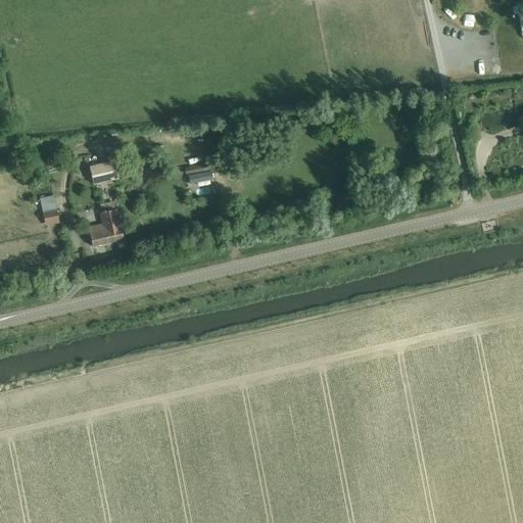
[(480,24),(489,22),(488,11),(478,13),(480,24)]
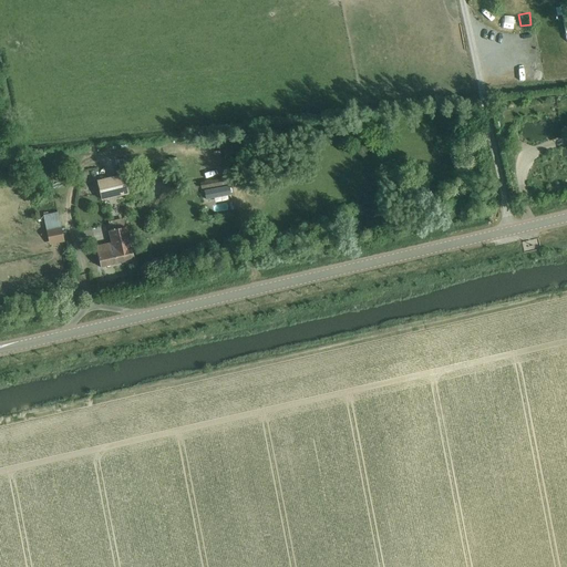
[(86,161),(100,161),(99,150),(86,150),(86,161)]
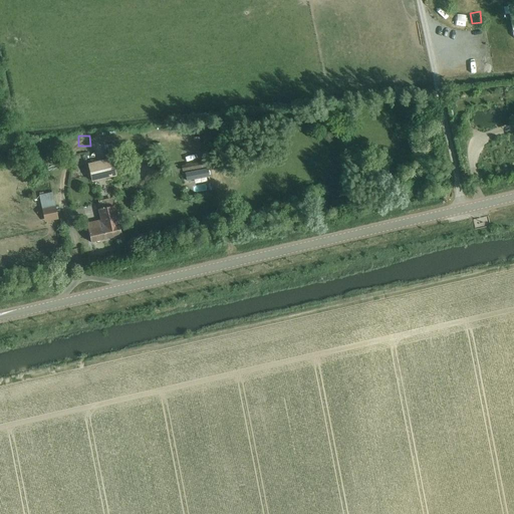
[(88,165),(92,181),(115,176),(111,159),(88,165)]
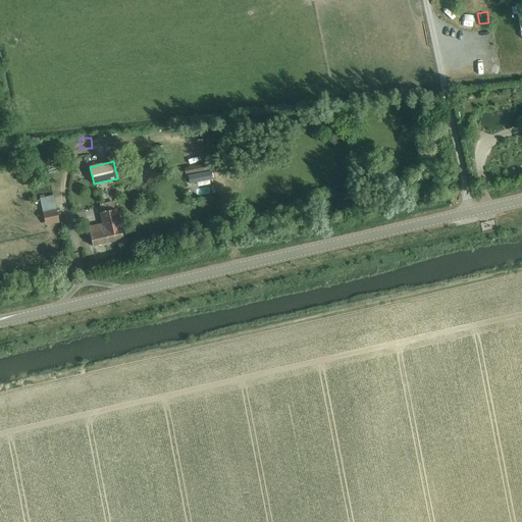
[(206,177),(204,170),(188,173),(189,180),(185,181),(187,188),(209,184),(208,176),(206,177)]
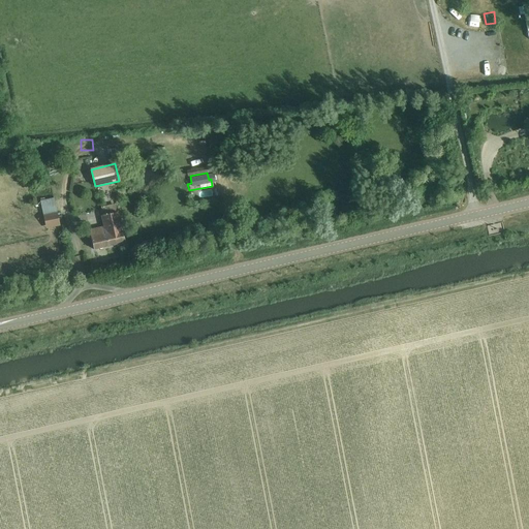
[(54,199),(41,203),(45,224),(59,221),(54,199)]
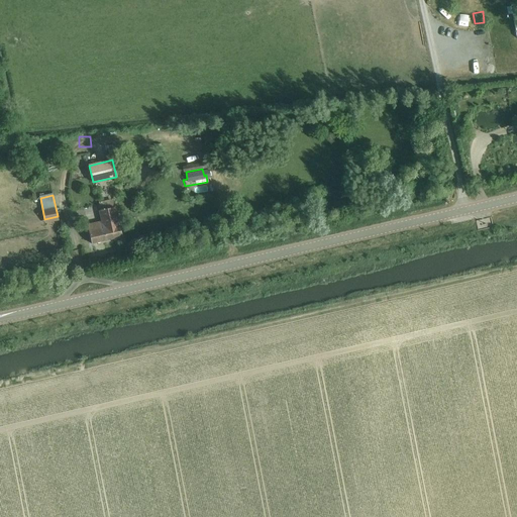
[(115,208),(114,208),(112,200),(98,203),(100,211),(99,211),(102,221),(87,224),(92,244),(122,237),(115,208)]
